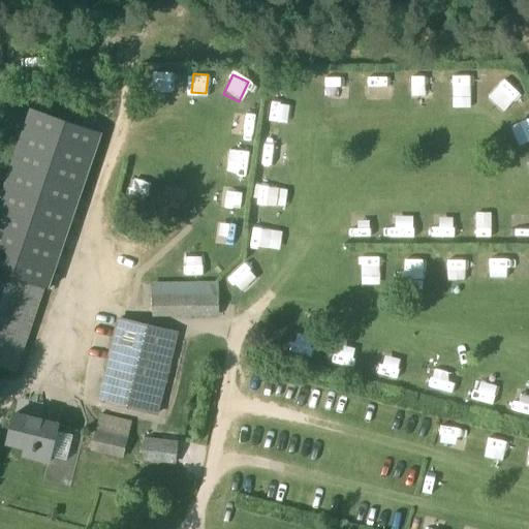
[(411,75),(412,106),(432,105),(431,74),(411,75)]
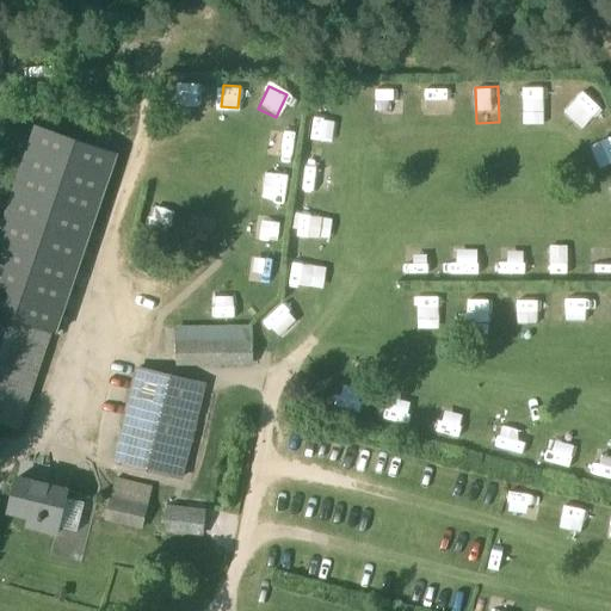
[(401,111),(401,87),(377,88),(378,112),(401,111)]
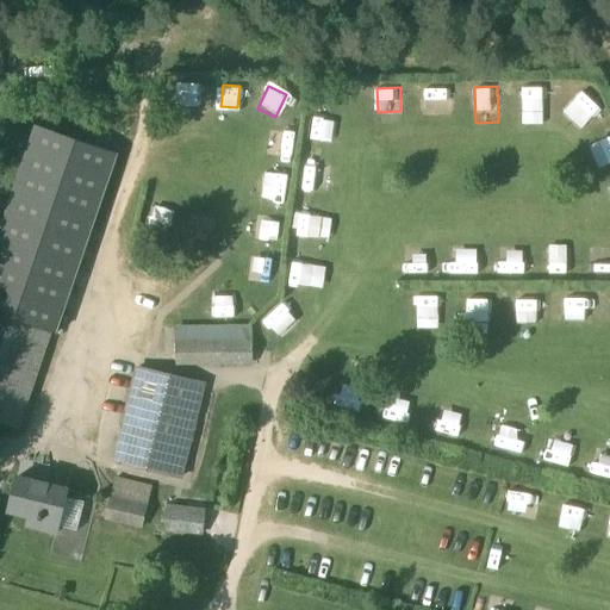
[(543,123),(545,87),(526,87),(524,122),(543,123)]
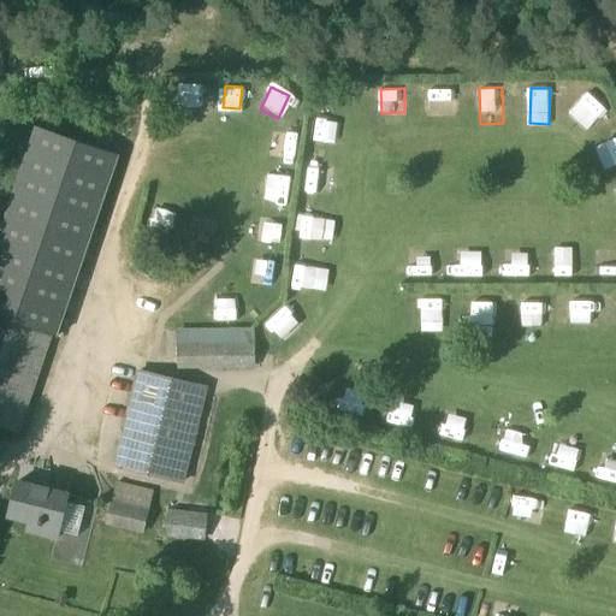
[(336,143),(339,120),(317,117),(313,140),(336,143)]
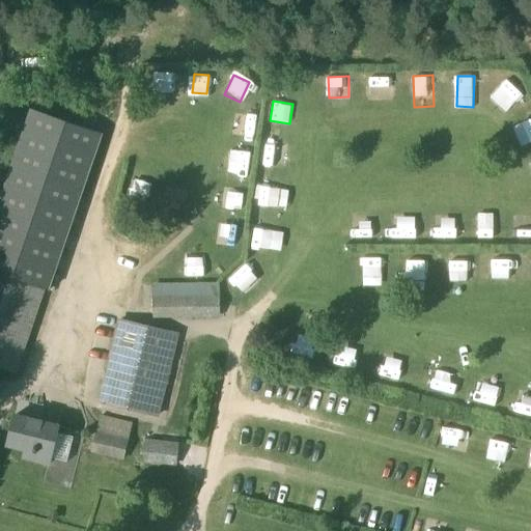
[(253,132),(255,115),(235,112),(233,129),(253,132)]
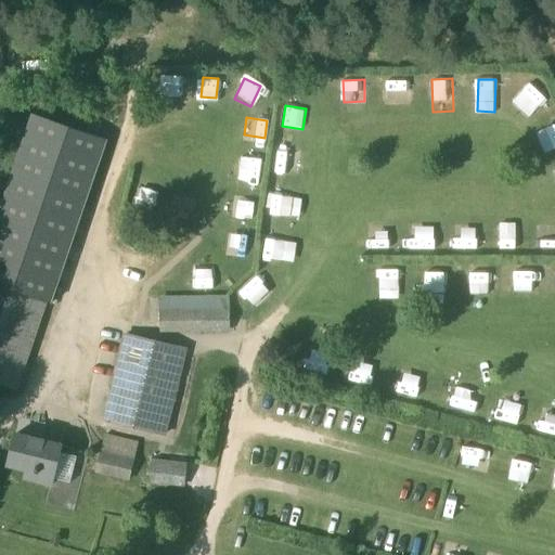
[(545,152),(554,149),(554,129),(539,136),(545,152)]
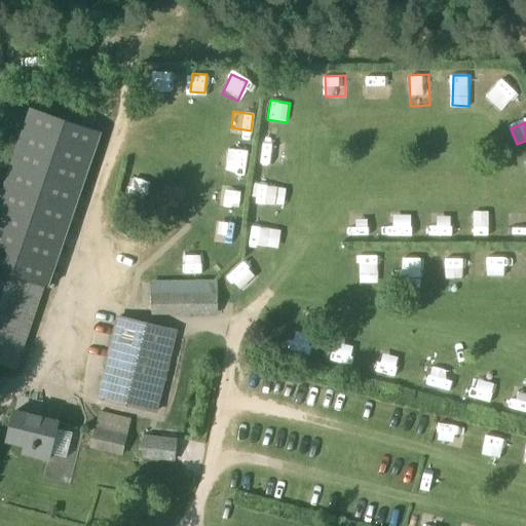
[(280,163),(284,144),(264,141),(261,160),(280,163)]
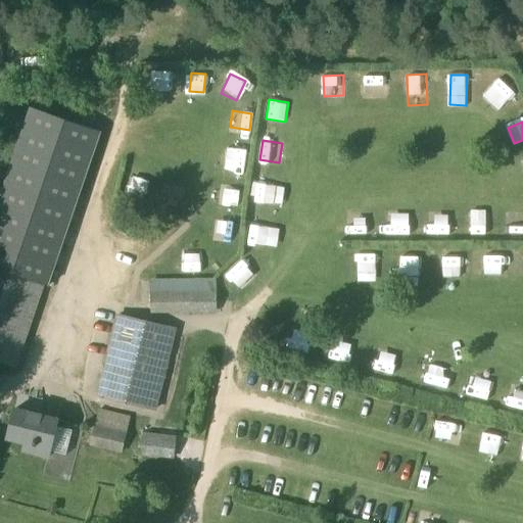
[(226,162),(244,163),(245,147),(227,146),(226,162)]
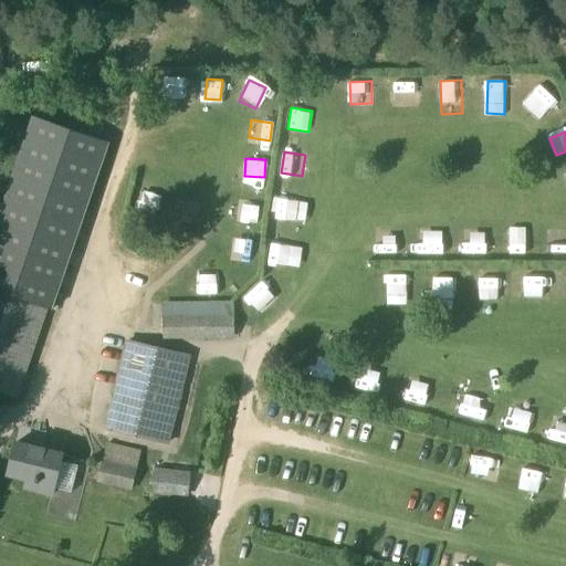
[(138,187),(134,203),(157,210),(163,194),(138,187)]
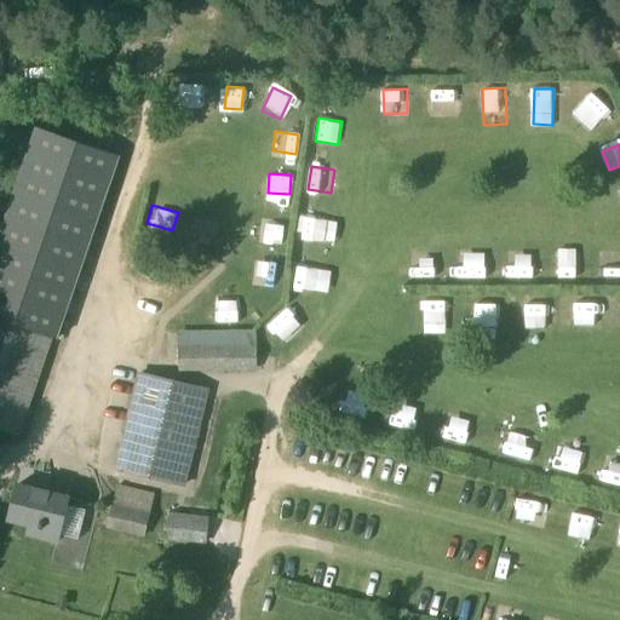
[(281,244),(282,220),(262,218),(259,241),(281,244)]
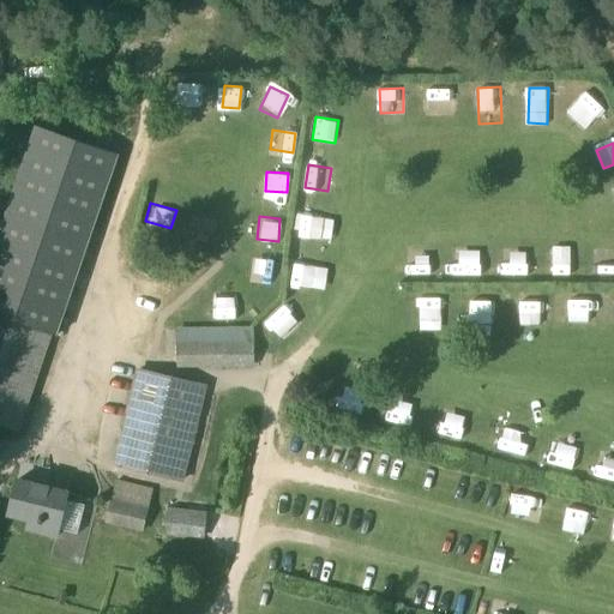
[(216,244),(220,221),(193,217),(190,240),(216,244)]
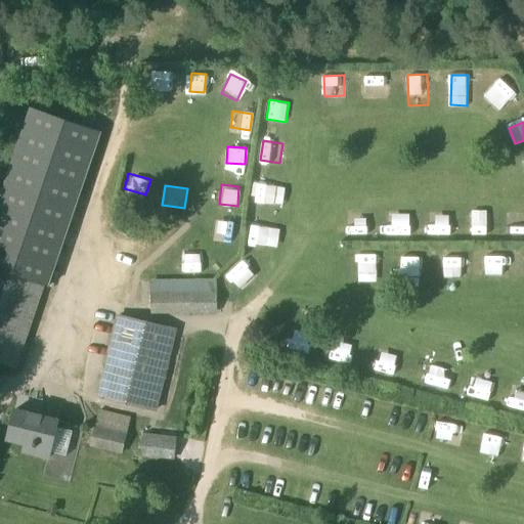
[(255,204),(274,205),(275,186),(256,186),(255,204)]
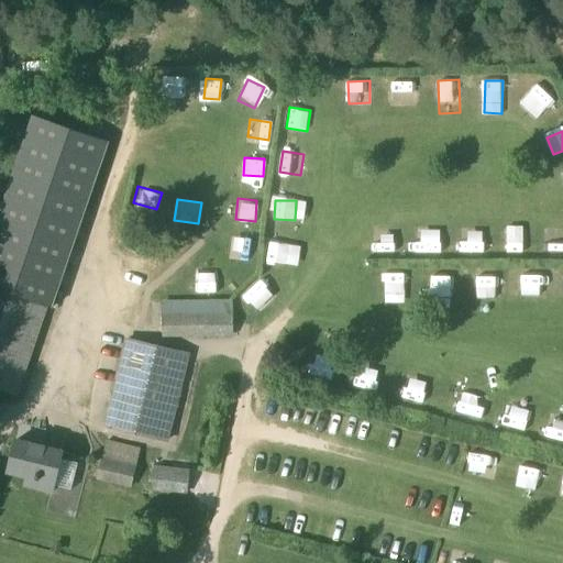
[(562,252),(562,218),(547,218),(547,252),(562,252)]
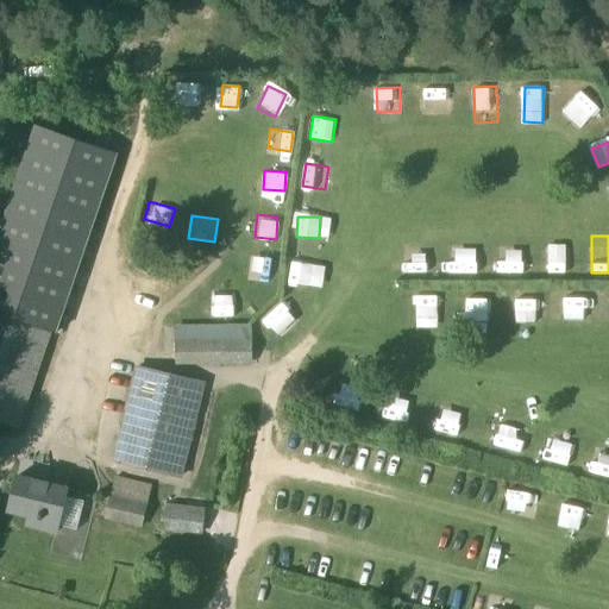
[(497,269),(523,270),(525,246),(497,245),(497,269)]
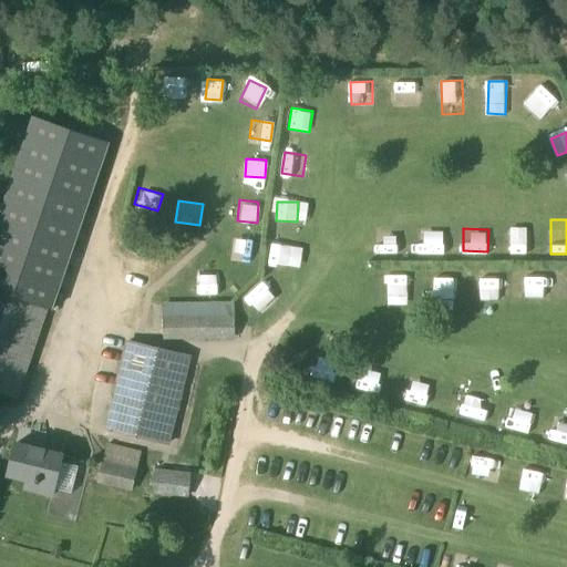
[(444,254),(442,230),(420,233),(422,255),(444,254)]
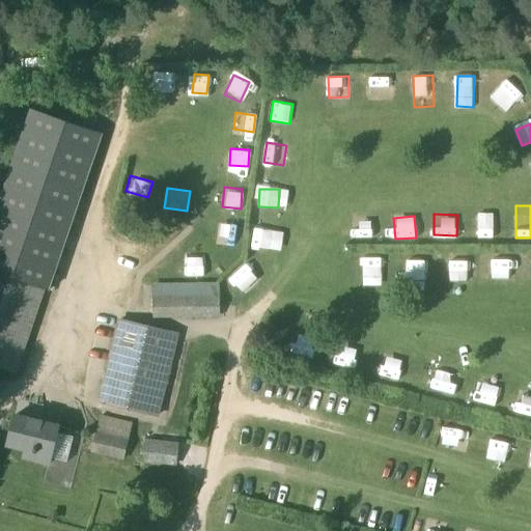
[(352,238),(374,238),(374,218),(352,218),(352,238)]
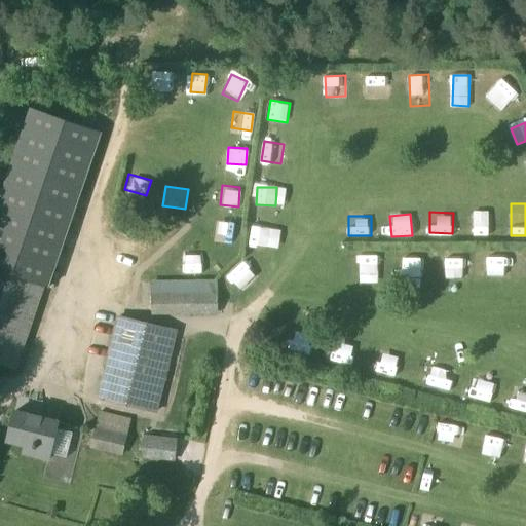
[(474,235),(493,236),(494,219),(474,218),(474,235)]
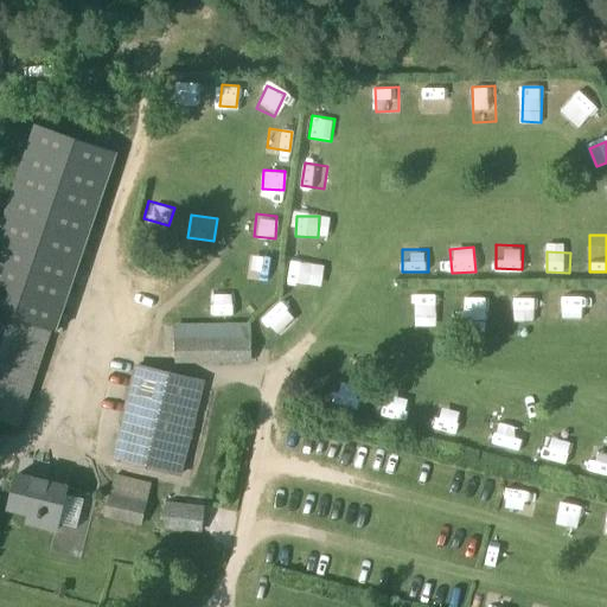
[(254,255),(249,279),(272,282),(276,259),(254,255)]
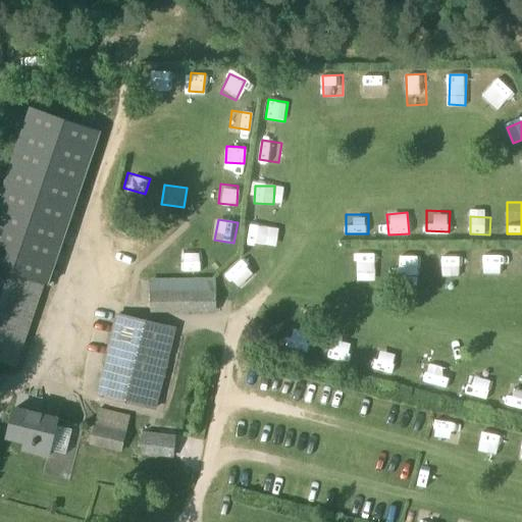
[(266,244),(269,226),(250,223),(247,241),(266,244)]
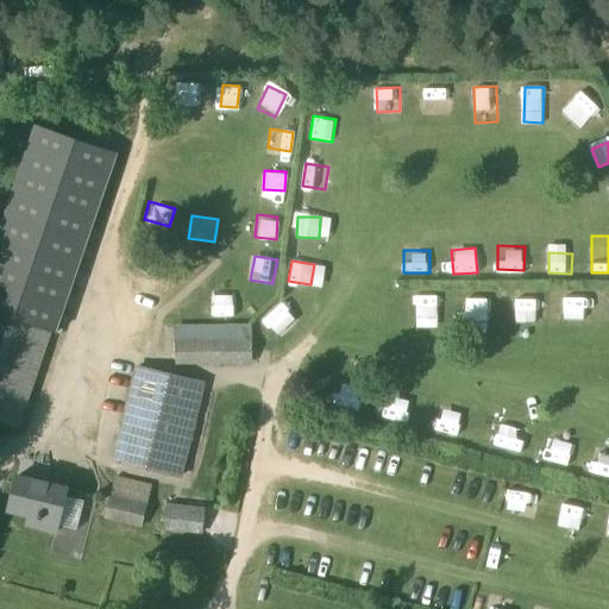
[(419,316),(435,316),(435,295),(419,295),(419,316)]
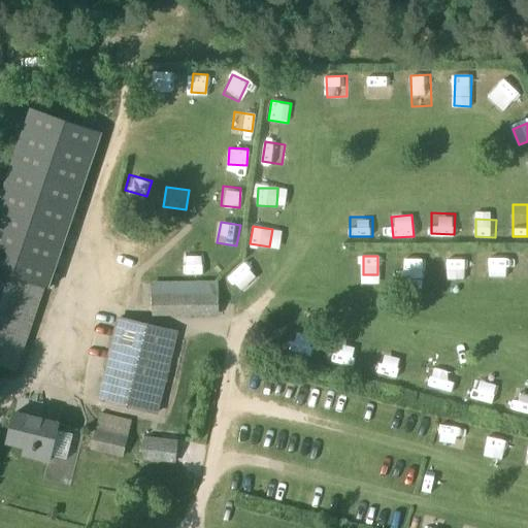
[(424,274),(423,256),(404,257),(405,275),(424,274)]
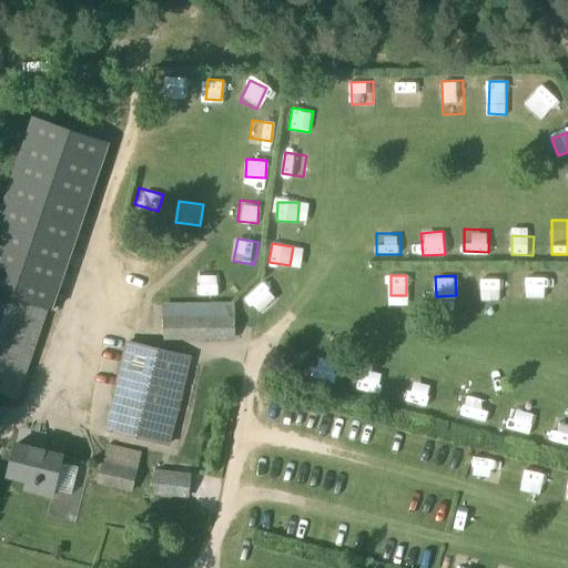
[(547,297),(548,277),(529,277),(528,297),(547,297)]
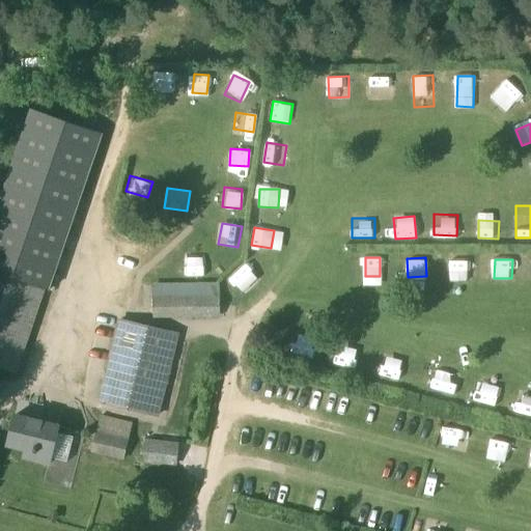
[(0,366),(16,371),(45,289),(0,274),(0,366)]
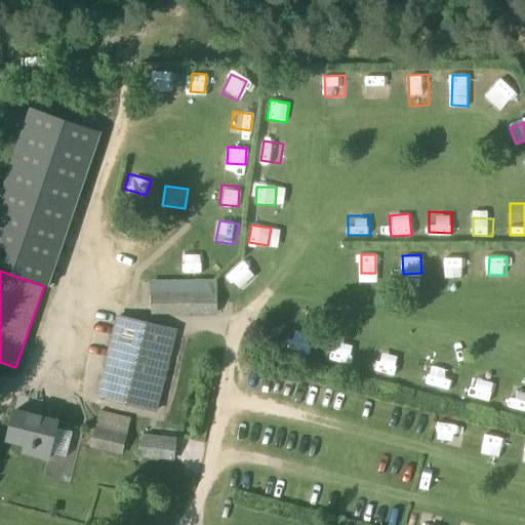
[(152,314),(172,313),(218,313),(217,292),(151,293),(152,314)]
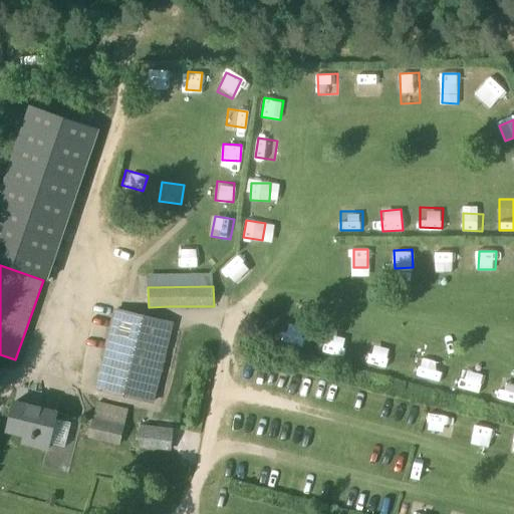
[(172,324),(136,315),(116,311),(96,390),(153,404),(172,324)]
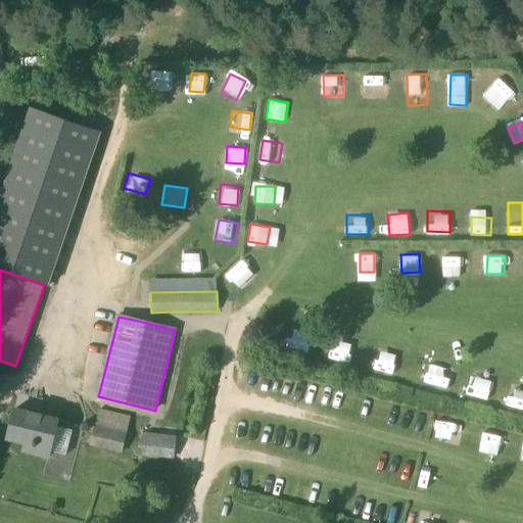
[(350,364),(355,345),(337,339),(332,359),(350,364)]
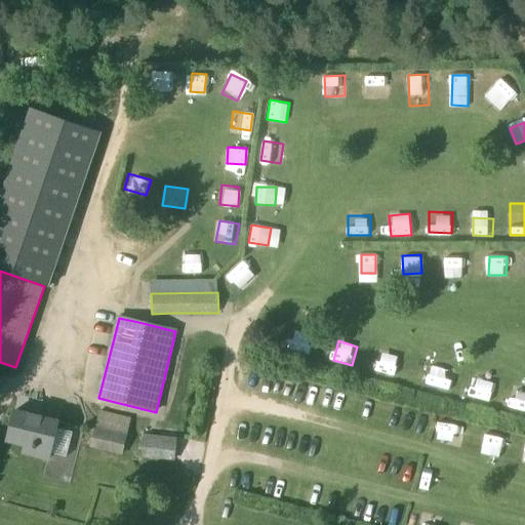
[(440,368),(435,386),(450,390),(455,372),(440,368)]
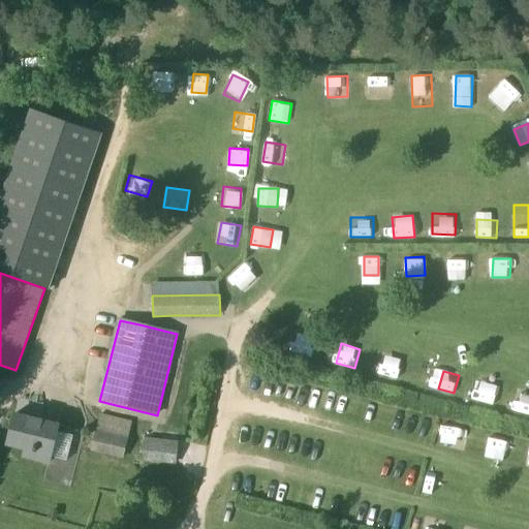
[(492,404),(498,386),(481,380),(474,398),(492,404)]
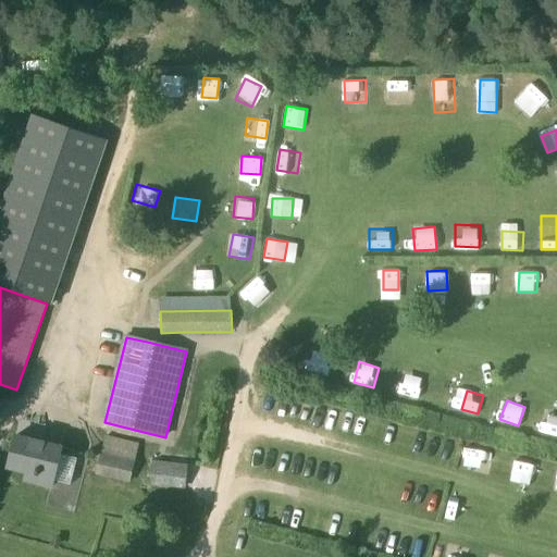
[(15,436),(13,447),(8,468),(36,474),(34,483),(51,487),(46,507),(75,515),(89,455),(15,436)]
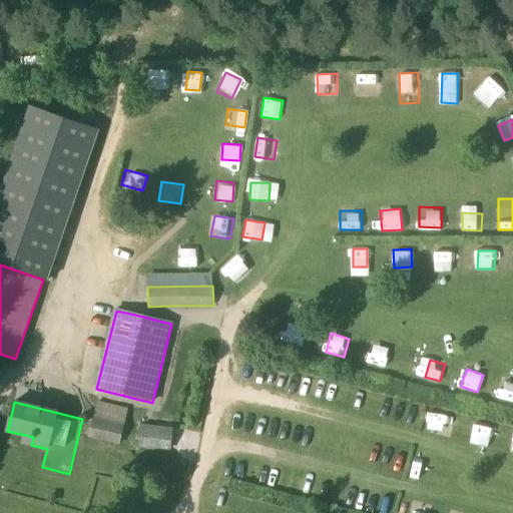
[(127,410),(117,408),(97,403),(94,417),(93,417),(88,436),(120,444),(124,424),(123,424),(127,410)]
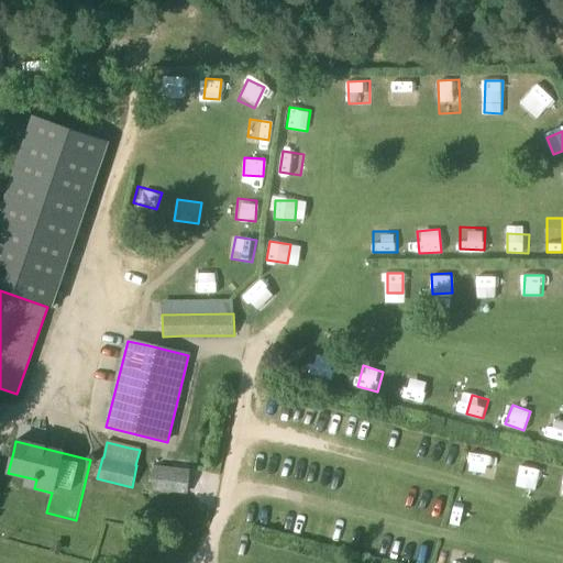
[(517,483),(534,488),(539,468),(522,464),(517,483)]
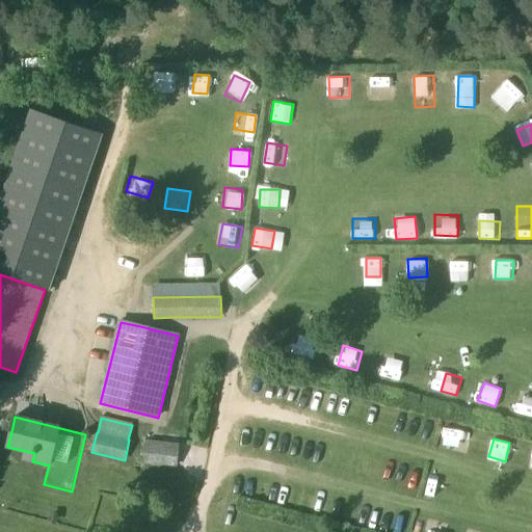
[(180,445),(167,444),(147,442),(144,461),(178,466),(180,445)]
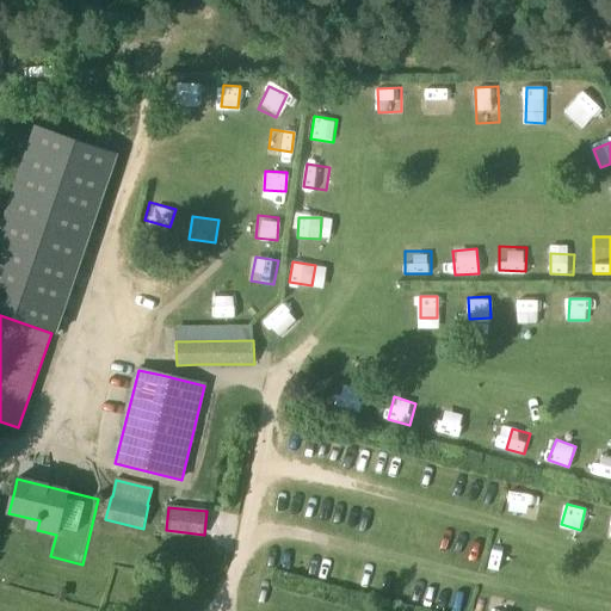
[(499,598),(495,610),(519,610),(522,604),(499,598)]
